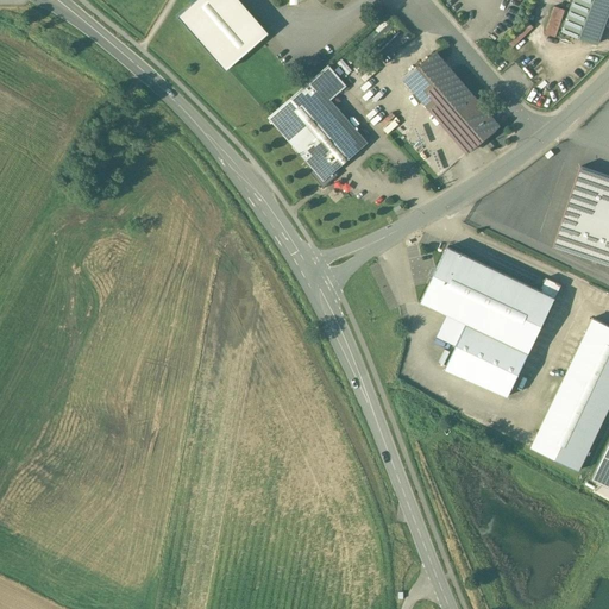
[(267,33),(237,0),(193,0),(175,16),(223,70),(226,68),(267,33)]
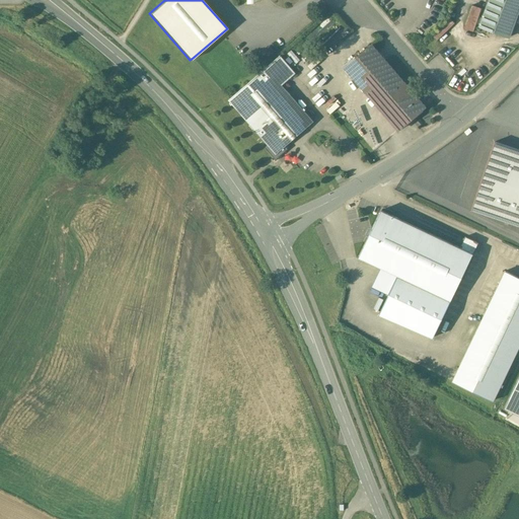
[(518,0),(489,0),(479,26),(489,29),(490,30),(498,33),(499,33),(500,33),(509,38),(518,8),(518,0)]
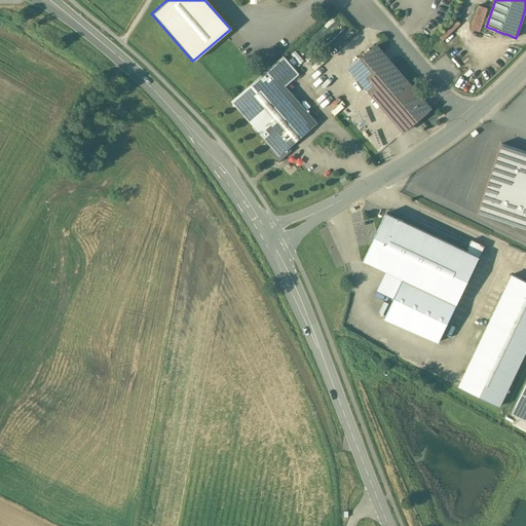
[(479,4),(470,28),(479,31),(488,7),(479,4)]
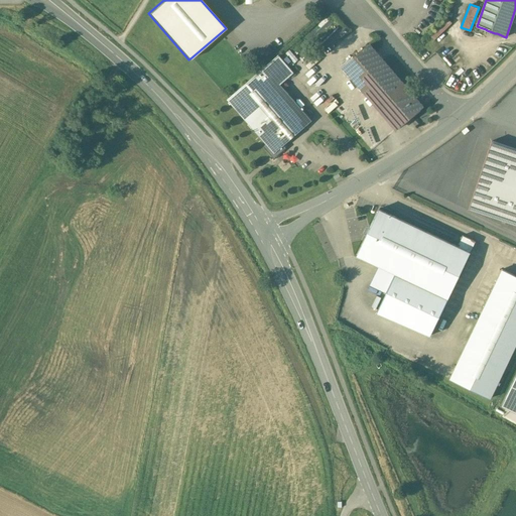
[(422,107),(371,45),(344,69),(396,129),(422,107)]
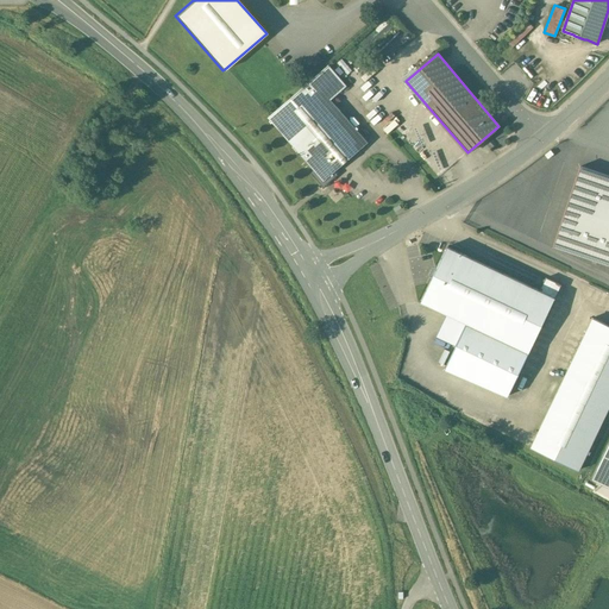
[(328,64),(268,117),(316,173),(324,181),(332,173),(332,174),(368,143),(330,100),(346,86),(328,64)]
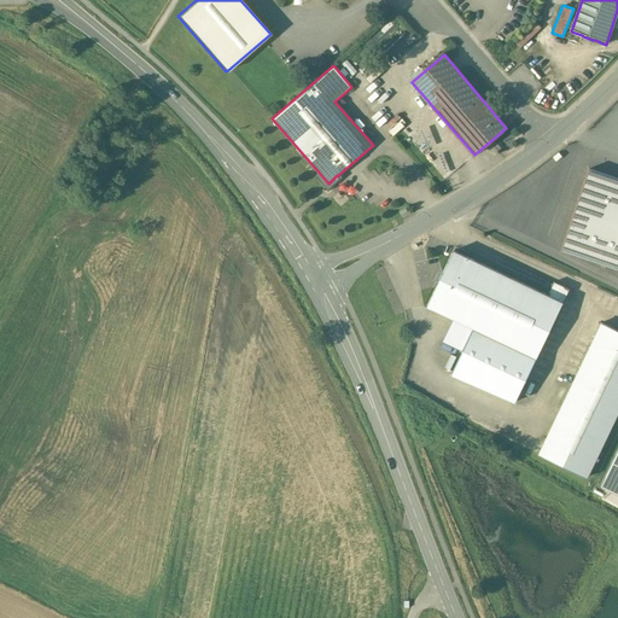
[(617,178),(589,169),(561,250),(617,268),(617,178)]
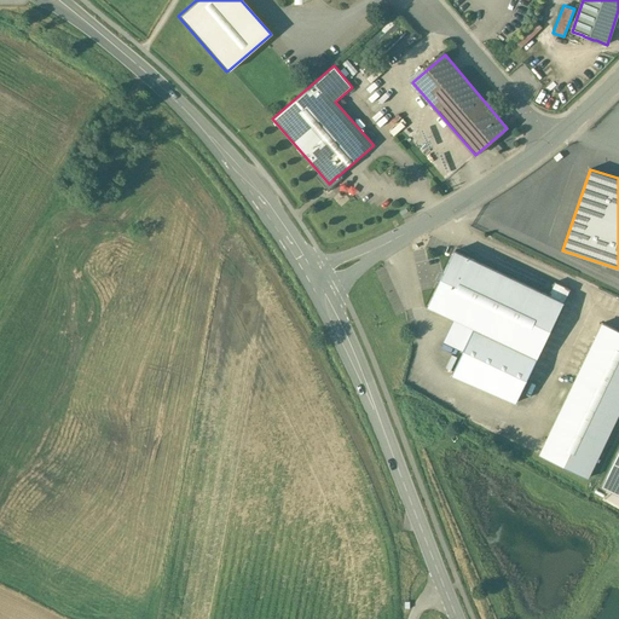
[(548,295),(455,250),(428,306),(474,328),(537,358),(563,302),(548,295)]
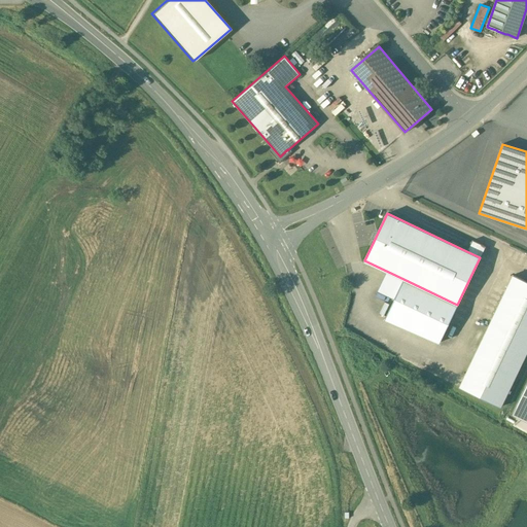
[(485,246),(472,240),(466,251),(480,257),(485,246)]
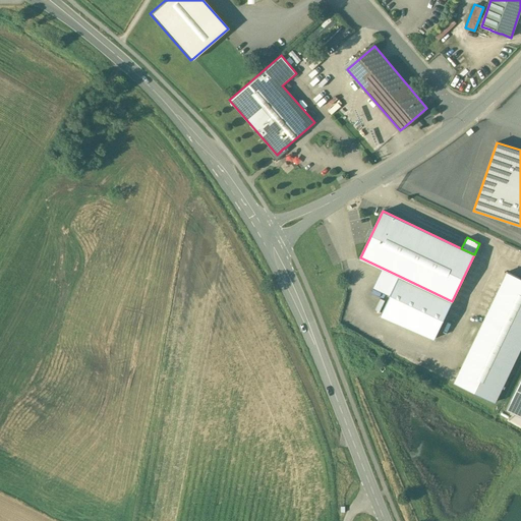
[(520,347),(520,278),(507,272),(454,383),(495,403),(520,347)]
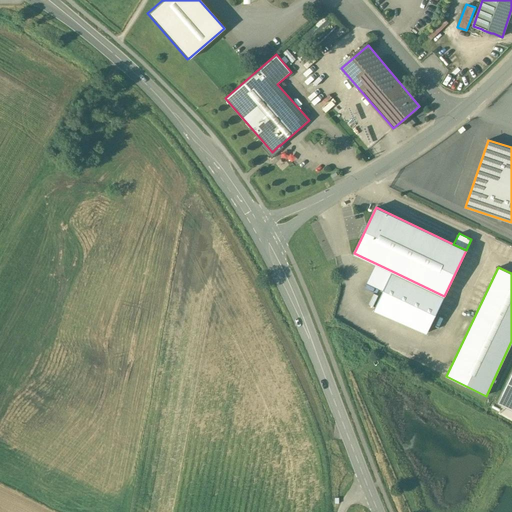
[(444,296),(392,271),(373,310),(427,333),(444,296)]
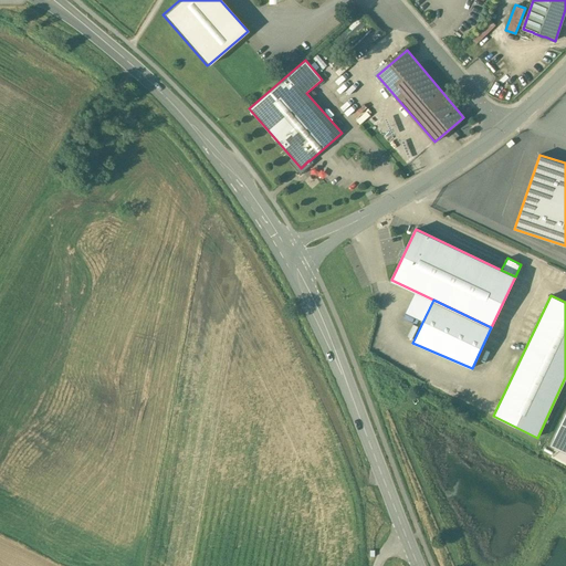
[(565,410),(551,444),(565,451),(565,410)]
